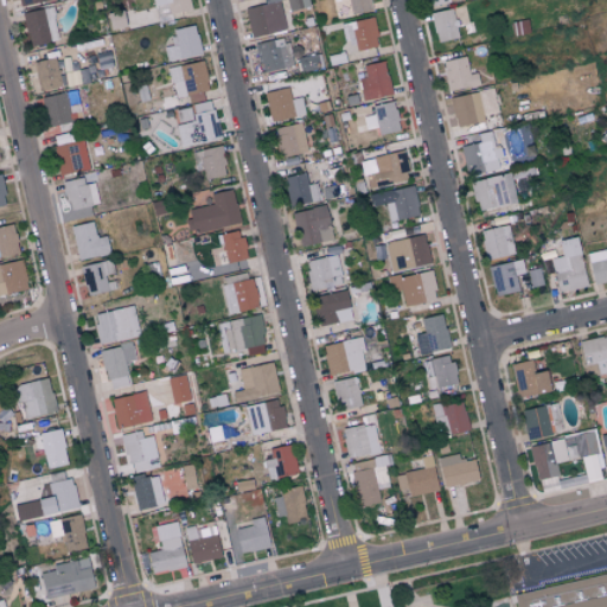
[(152,0),(158,23),(172,19),(171,13),(190,10),(187,0),(152,0)]
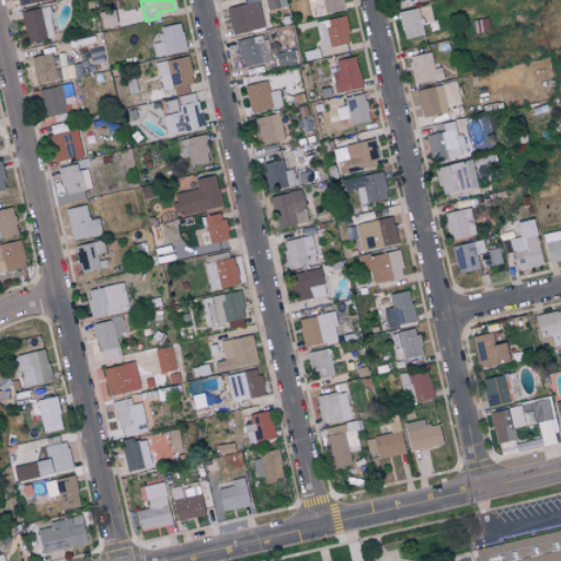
[(263,27),(258,0),(263,0),(266,10),(285,6),(284,0),(242,0),(225,3),(231,34),(263,27)]
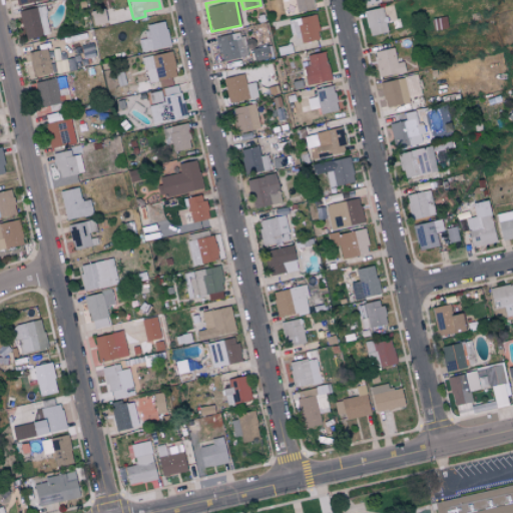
[(314,8),(311,0),(294,0),(297,12),(314,8)]
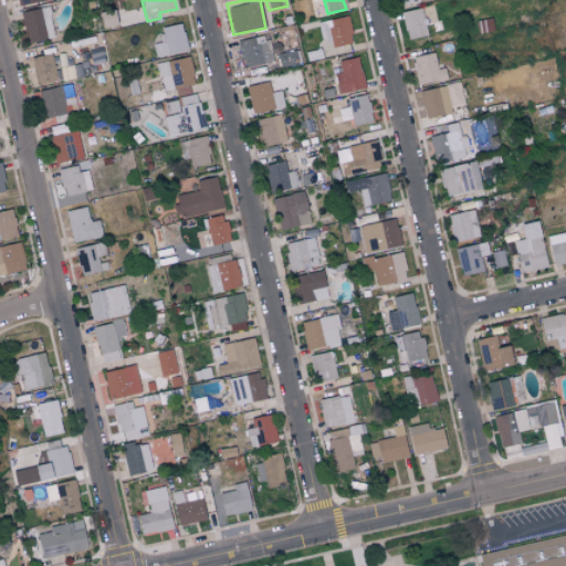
[(21,11),(27,43),(55,38),(49,7),(21,11)]
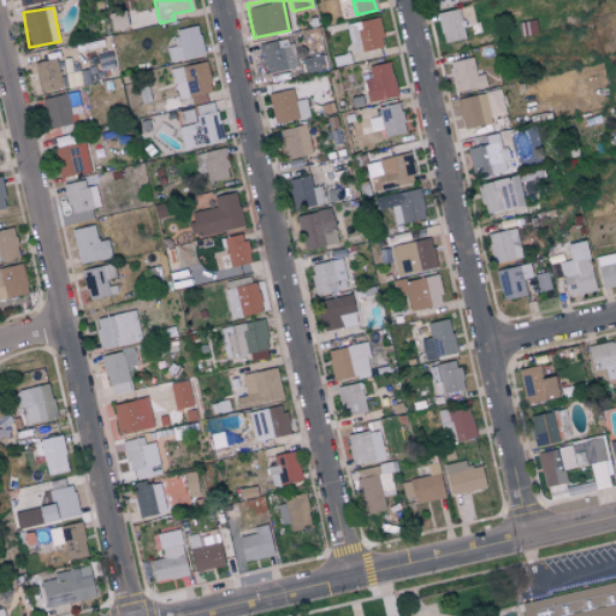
[(465,40),(460,9),(437,12),(442,43),(465,40)]
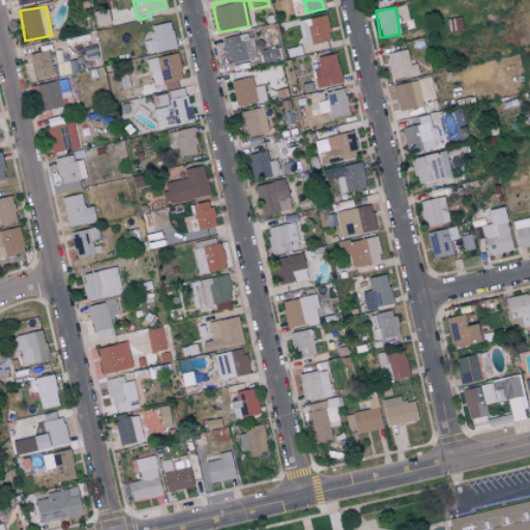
[(329,40),(325,16),(302,19),(306,45),(329,40)]
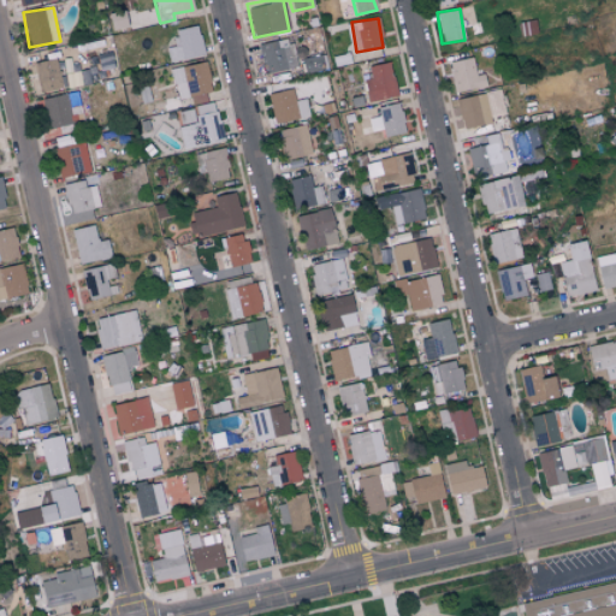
[(176,29),(182,59),(203,55),(197,25),(176,29)]
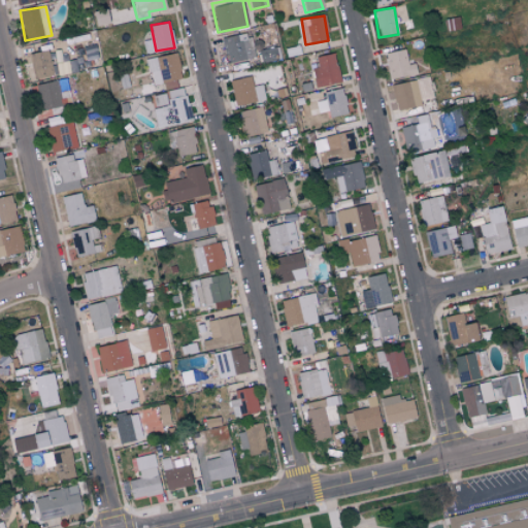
[(222,38),(227,63),(251,59),(246,33),(222,38)]
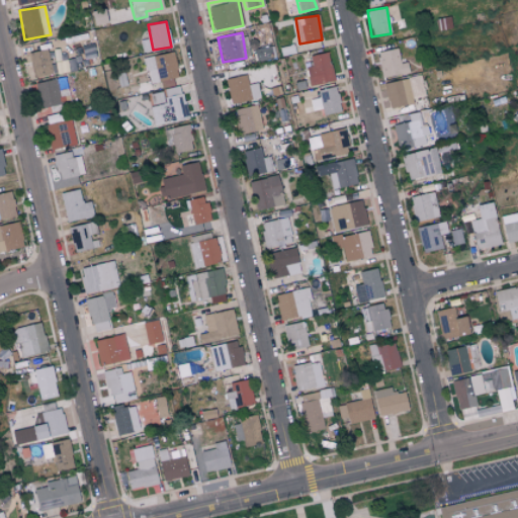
[(270,60),(269,47),(253,49),(254,61),(270,60)]
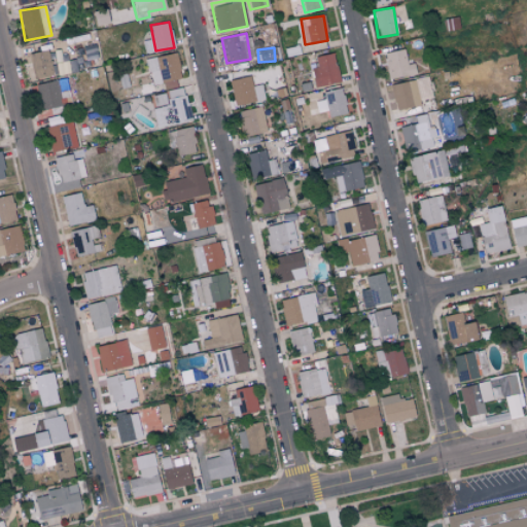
[(414,63),(407,64),(405,49),(384,53),(387,78),(415,74),(414,63)]
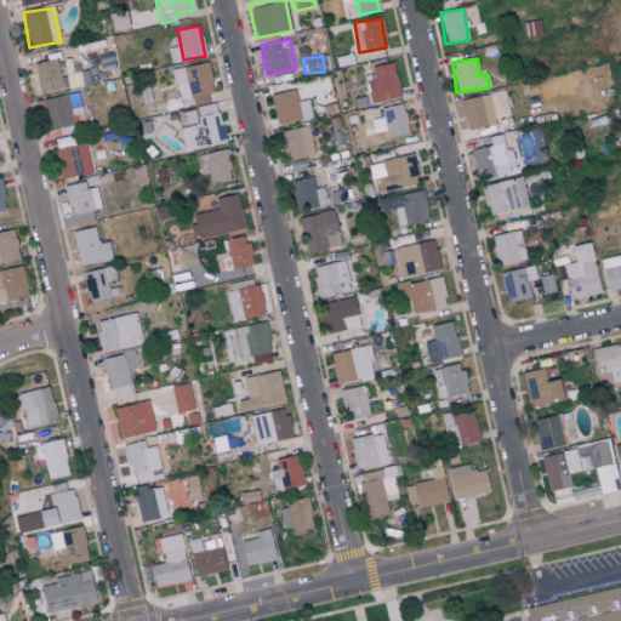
[(61,89),(57,60),(34,62),(39,92),(61,89)]
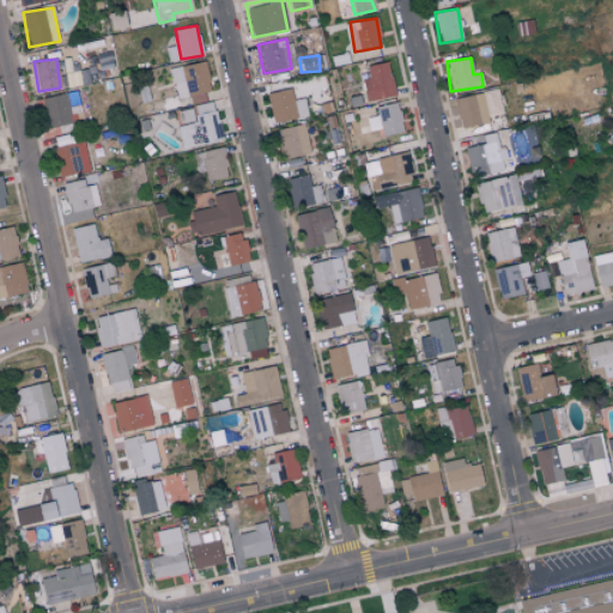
[(190,105),(211,99),(202,61),(169,70),(176,99),(188,97),(190,105)]
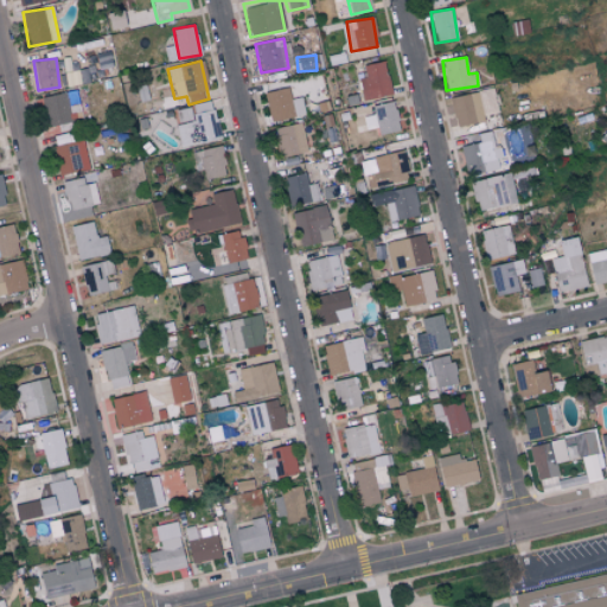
[(362,65),(365,77),(357,78),(363,101),(391,94),(383,61),(362,65)]
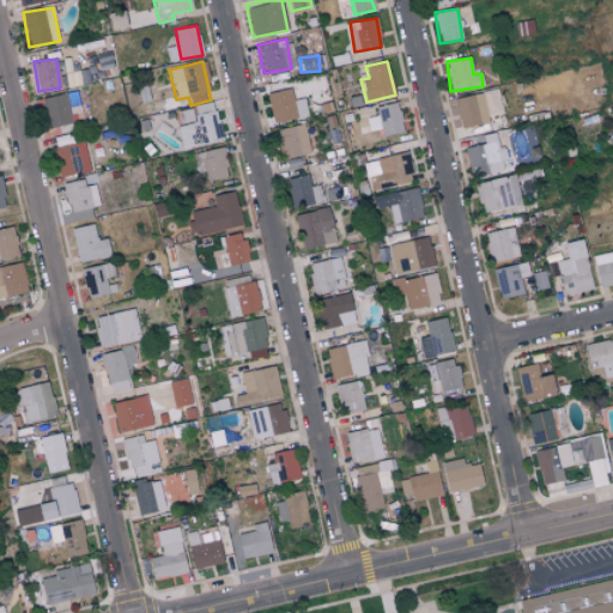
[(453,98),(460,128),(489,122),(487,115),(502,113),(497,89),(453,98)]
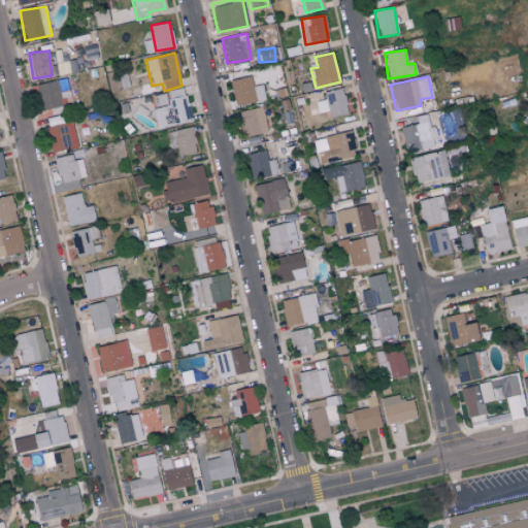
[(329,118),(348,112),(341,88),(323,93),(329,118)]
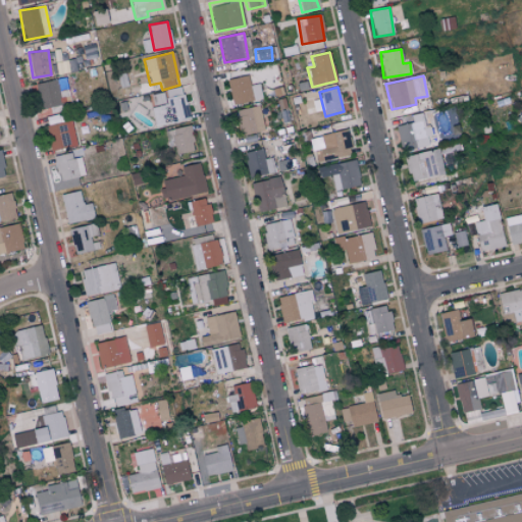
[(239,136),(264,129),(259,105),(233,111),(239,136)]
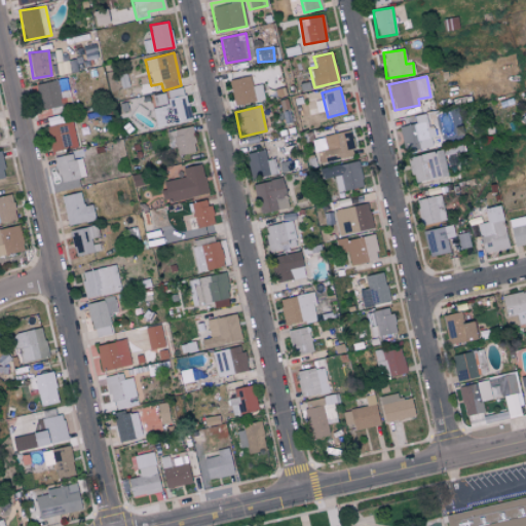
[(398,126),(404,153),(439,145),(435,127),(428,128),(424,113),(413,116),(415,122),(398,126)]
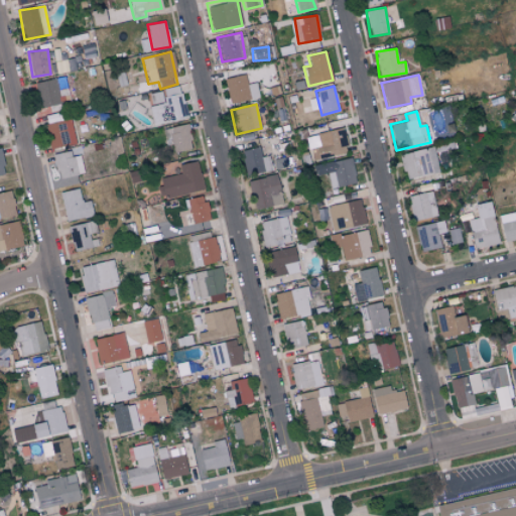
[(70,119),(60,120),(59,113),(43,116),(49,149),(75,144),(70,119)]
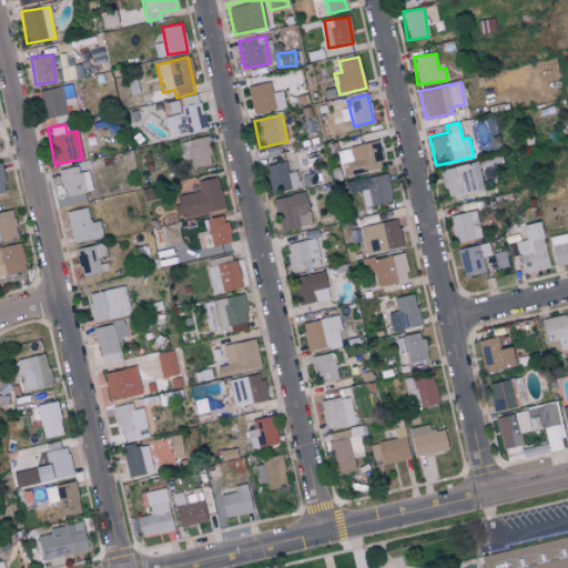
[(210,165),(206,138),(180,141),(182,160),(190,159),(191,168),(210,165)]
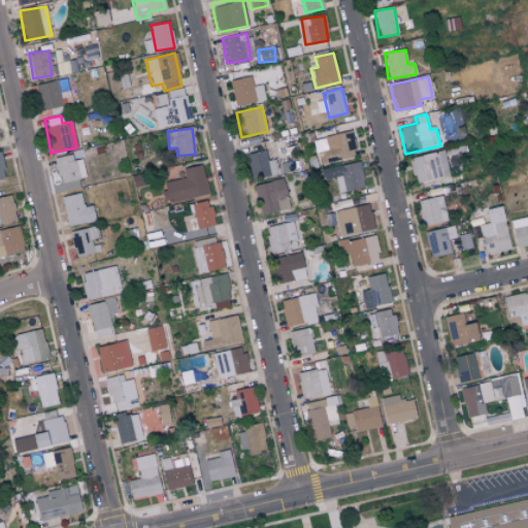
[(316,137),(319,162),(355,158),(352,132),(316,137)]
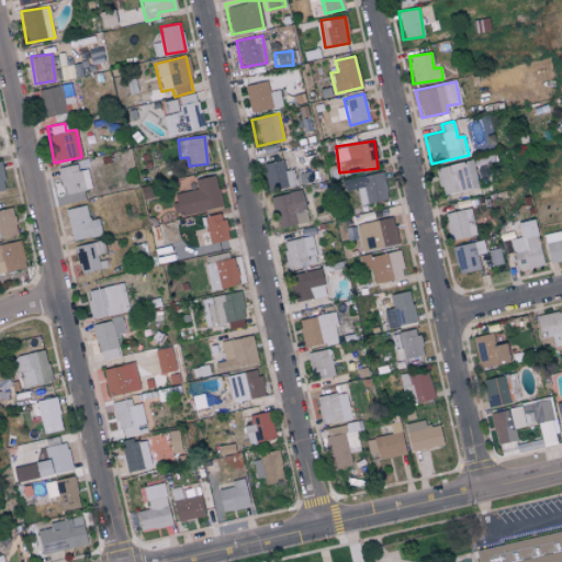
[(441,195),(478,188),(472,159),(435,168),(441,195)]
